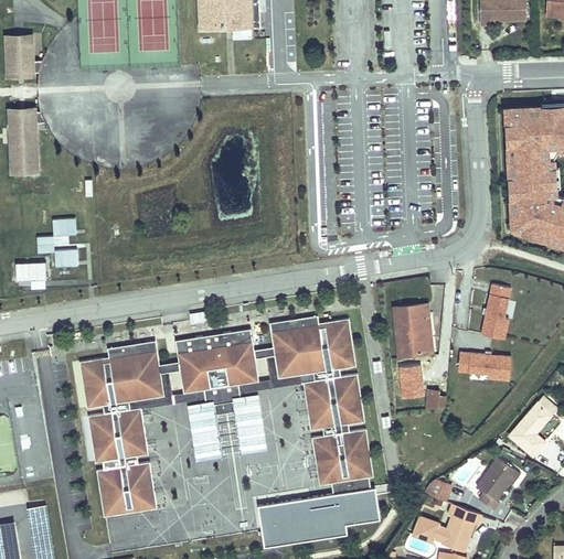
[(199,0),(201,34),(226,33),(226,29),(234,29),(234,33),(261,32),(259,0),(199,0)]
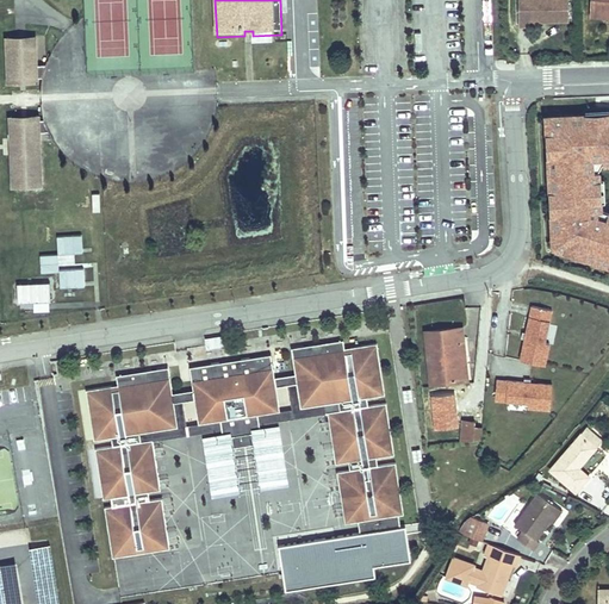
[(608,0),(586,0),(586,24),(608,24),(608,0)]
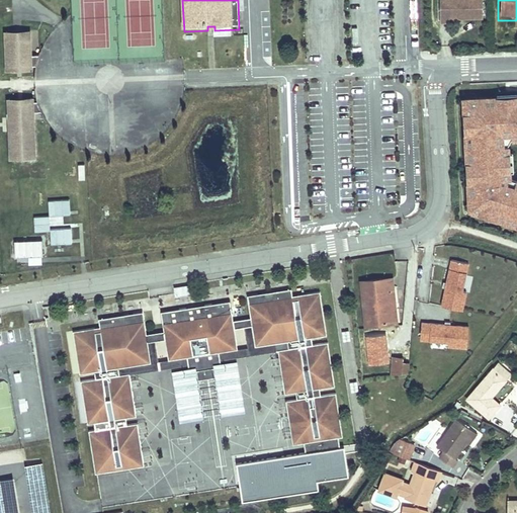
[(438,30),(447,29),(447,26),(456,26),(455,24),(459,23),(459,26),(481,25),(480,3),(437,5),(438,30)]
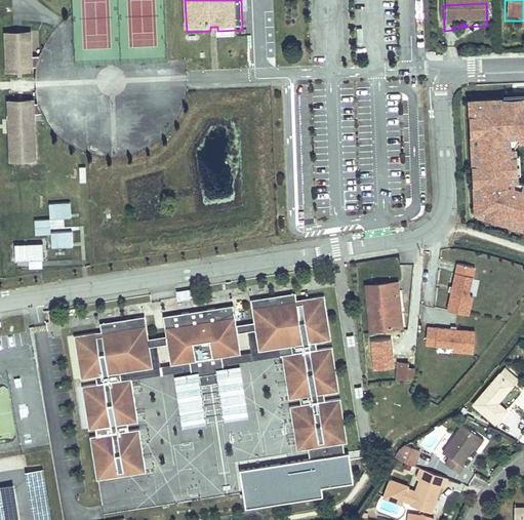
[(6,34),(6,41),(30,41),(30,33),(6,34)]
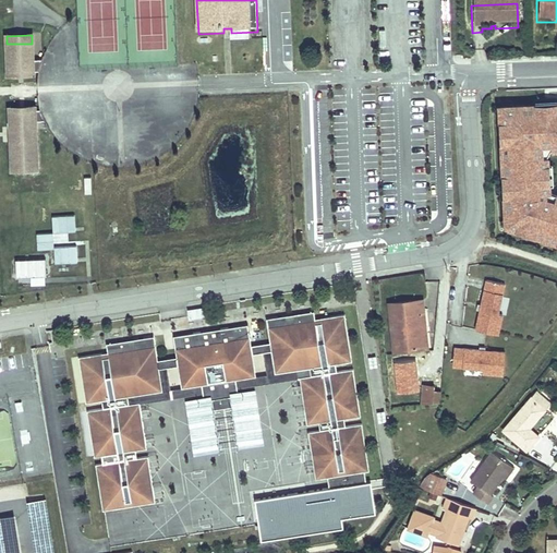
[(7,44),(8,73),(17,73),(17,71),(20,71),(20,73),(33,73),(38,72),(43,62),(33,61),(32,44),(7,44)]
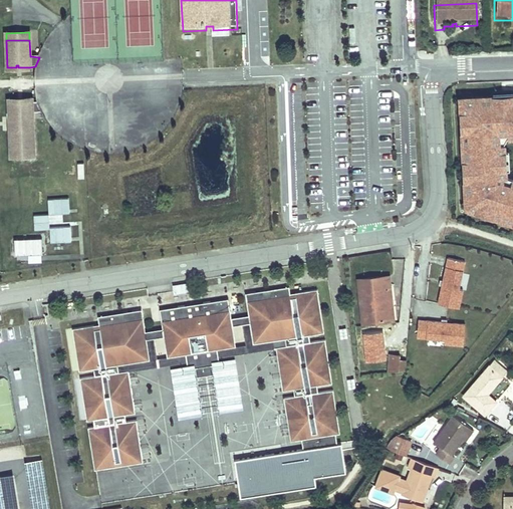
[(17,103),(8,103),(9,160),(31,160),(30,113),(40,113),(36,102),(30,102),(18,103),(18,104),(17,104),(17,103)]
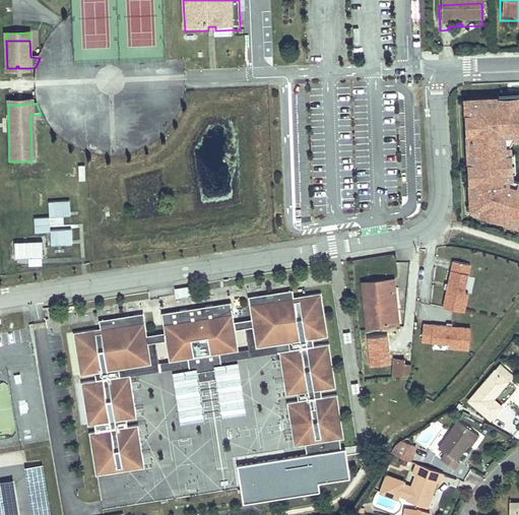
[(498,107),(464,109),(465,124),(468,123),(469,142),(466,143),(468,172),(471,172),(472,191),(469,191),(471,215),(479,218),(480,215),(499,221),(498,224),(518,231),(518,230),(518,185),(517,185),(516,190),(509,190),(508,186),(510,186),(508,152),(501,152),(501,142),(510,141),(511,147),(518,146),(518,106),(517,106),(517,109),(498,111),(498,107)]
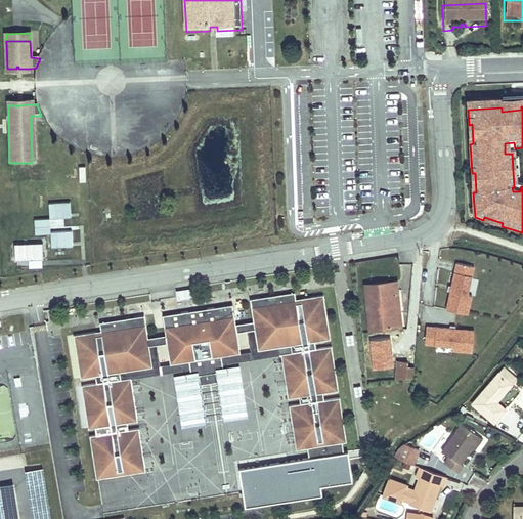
[(515,148),(514,142),(505,143),(505,154),(512,154),(515,148)]
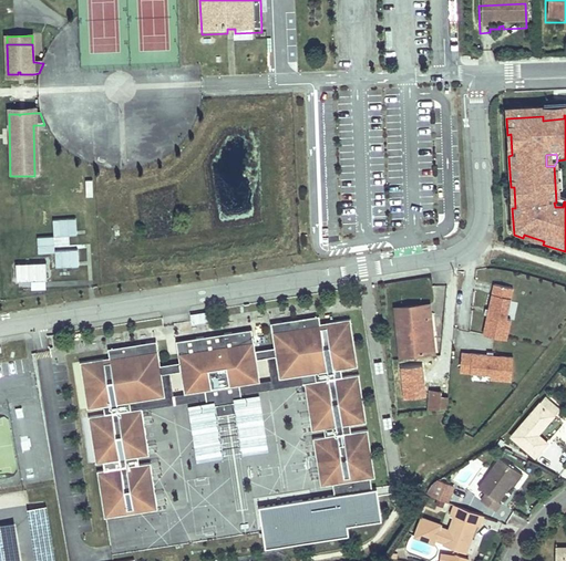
[(44,195),(44,178),(9,178),(10,196),(44,195)]
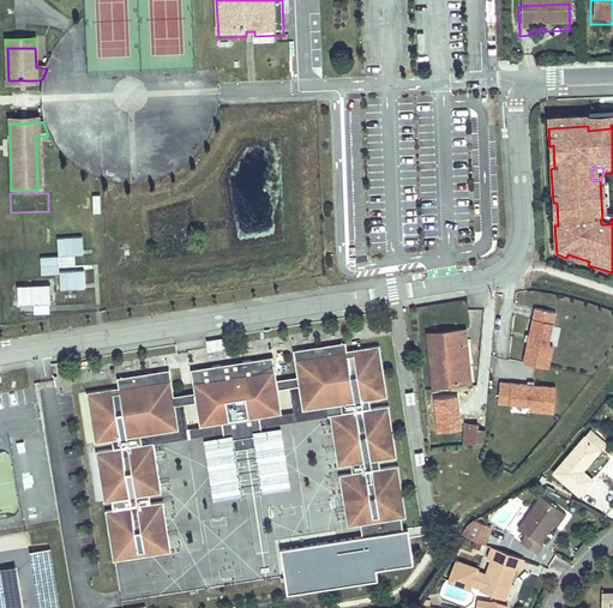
[(83,259),(82,241),(58,242),(59,260),(83,259)]
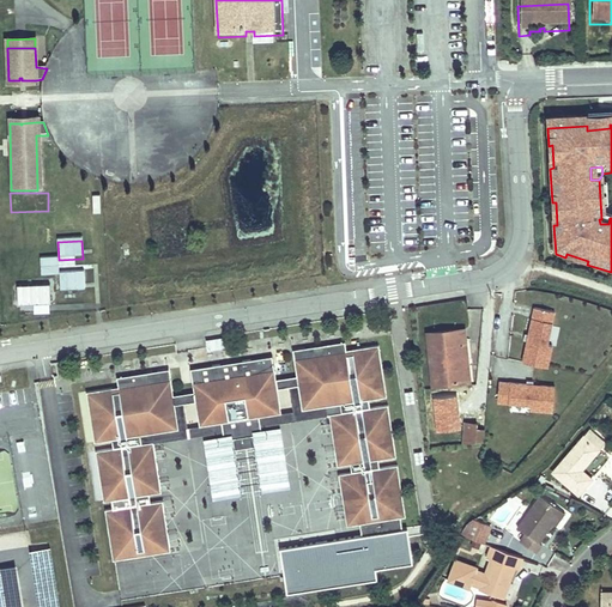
[(588,261),(567,254),(565,258),(587,265),(588,261)]
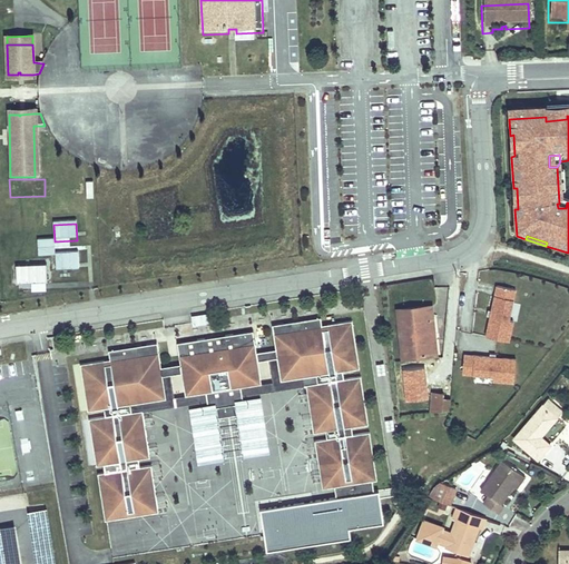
[(55,256),(55,241),(38,243),(38,258),(56,258),(55,256)]
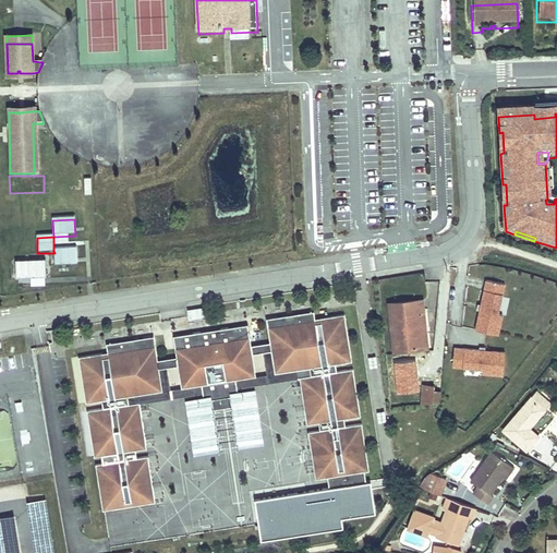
[(77,266),(76,250),(53,251),(55,253),(55,267),(77,266)]
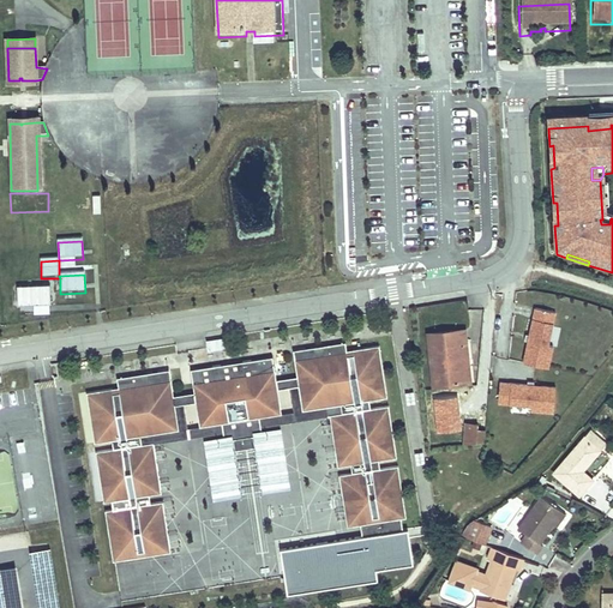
[(50,307),(49,288),(17,289),(17,308),(50,307)]
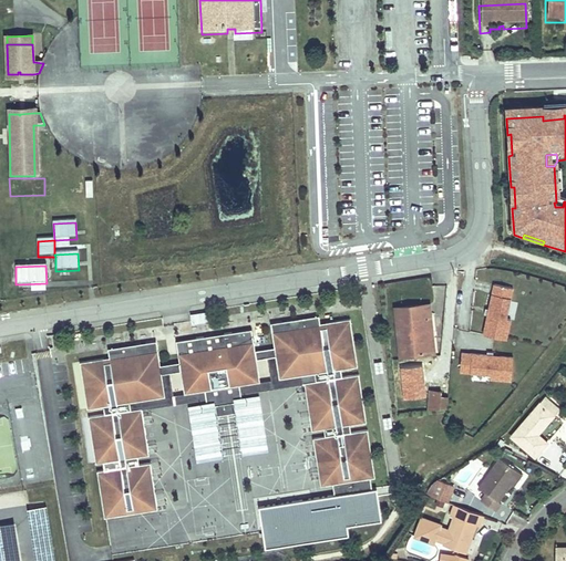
[(419,282),(405,283),(407,295),(420,294),(419,282)]
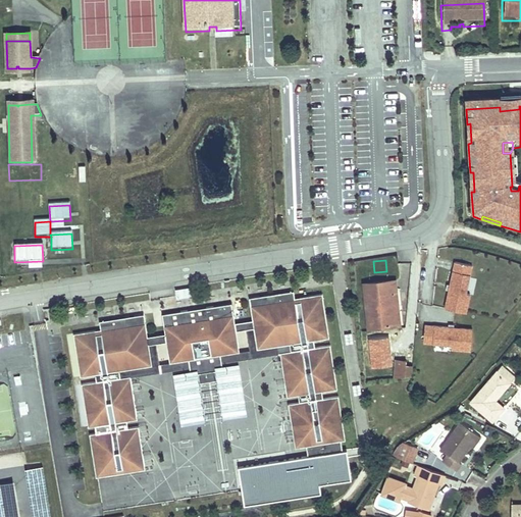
[(468,316),(472,297),(468,297),(475,268),(458,264),(453,288),(452,293),(448,311),(468,316)]
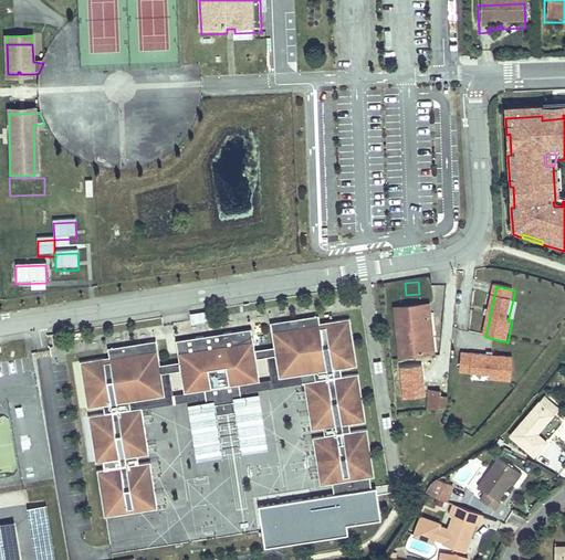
[(426,319),(430,319),(429,306),(396,309),(401,359),(431,355),(426,319)]
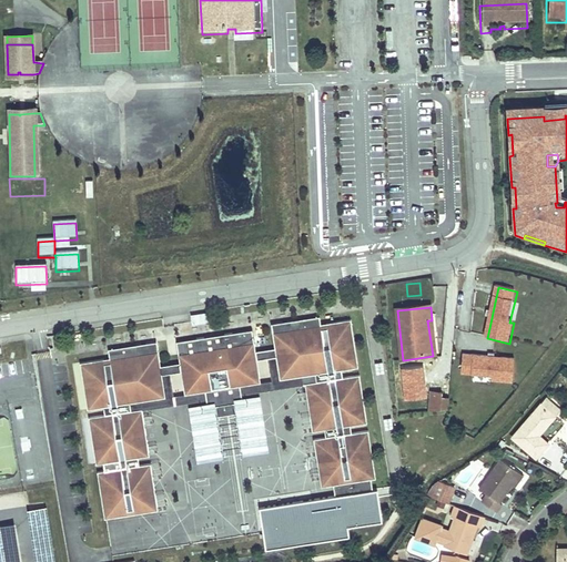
[(132,347),(107,351),(108,360),(80,365),(88,411),(103,409),(104,417),(89,419),(97,466),(103,465),(104,472),(98,473),(105,520),(157,511),(149,465),(138,467),(137,459),(148,458),(140,411),(140,410),(125,414),(124,405),(137,404),(137,402),(164,398),(160,376),(168,375),(180,373),(184,395),(204,391),(205,400),(209,418),(243,412),(241,395),(239,386),(260,382),(255,360),(267,358),(276,357),(280,379),(307,375),(307,376),(320,374),(321,381),(305,384),(313,431),(328,429),(330,437),(314,439),(323,487),(337,484),(338,492),(353,490),(353,493),(371,490),(373,490),(371,479),(374,479),(366,431),(352,433),(351,426),(365,423),(357,376),(343,378),(342,370),(356,368),(348,320),(320,325),(319,317),(293,320),(295,339),(276,343),(277,348),(275,349),(254,353),(253,344),(249,345),(247,339),(252,338),(251,330),(181,343),(183,355),(178,356),(179,365),(158,368),(155,368),(154,363),(135,366),(132,347)]
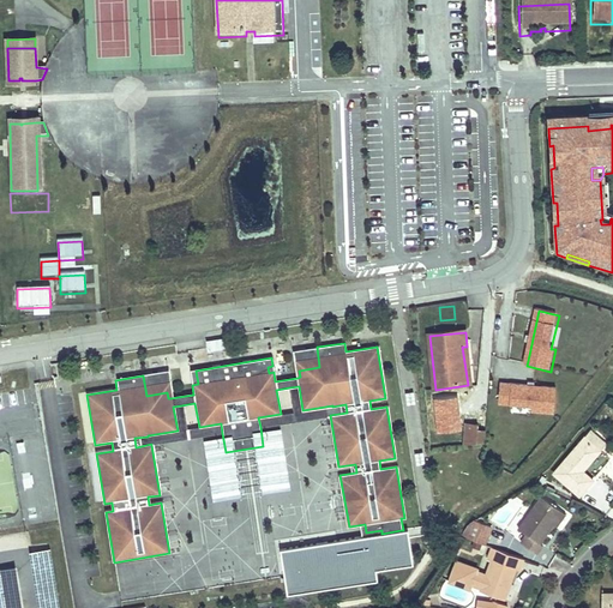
[(317,347),(293,351),(298,378),(300,377),(299,371),(319,367),(317,347)]
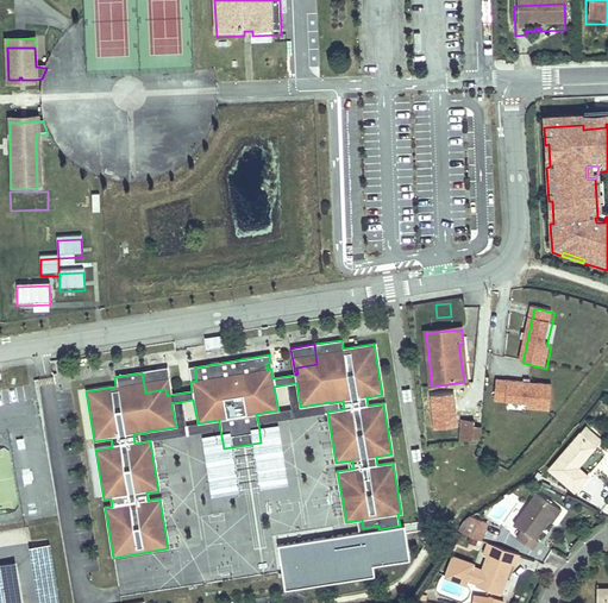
[(469,382),(463,344),(458,344),(464,382),(469,382)]
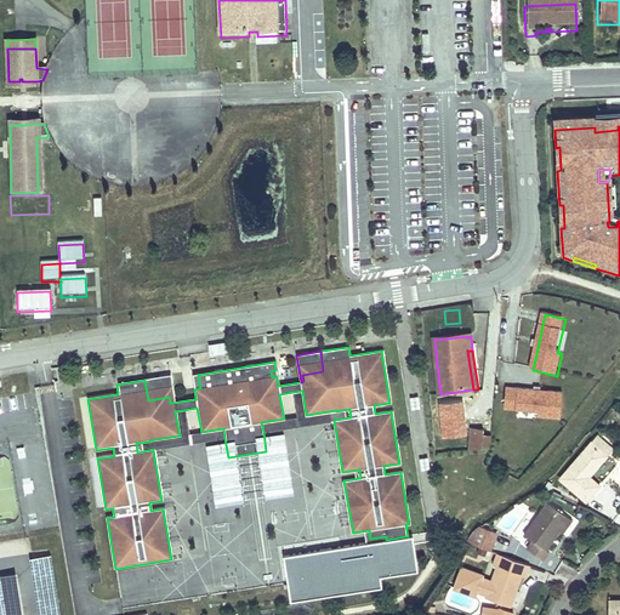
[(169,376),(144,380),(148,400),(169,397),(170,403),(172,403),(169,376)]
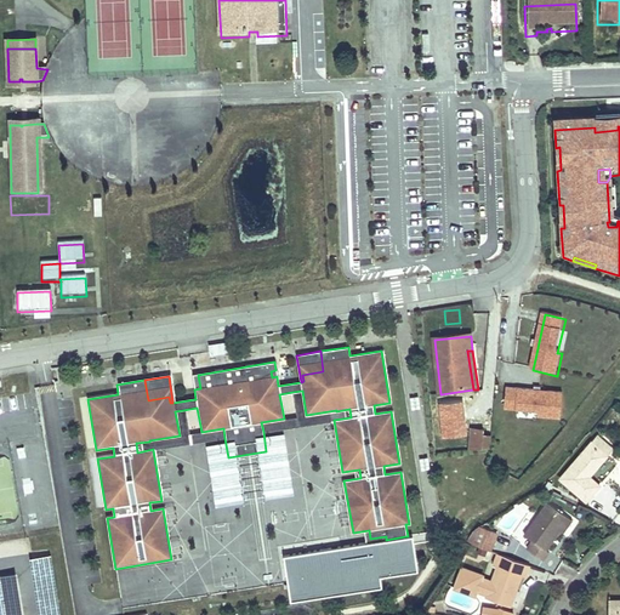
[(284,419),(261,422),(263,432),(334,420),(351,417),(350,409),(336,411),(336,410),(306,415),(302,391),(293,392),(297,416),(284,419)]
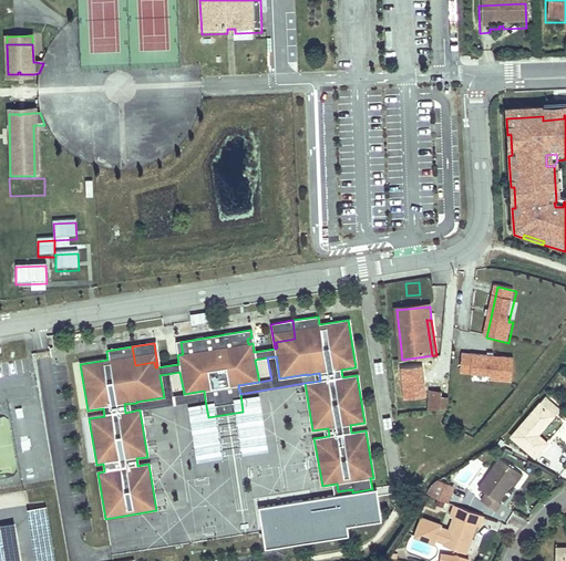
[(514,384),(516,361),(495,360),(490,359),(463,356),(462,375),(493,378),(493,383),(514,384)]
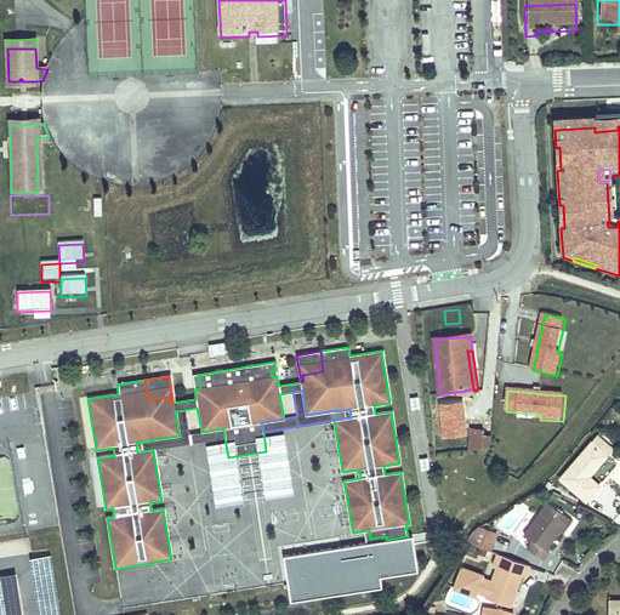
[(149,442),(136,443),(137,453),(153,449),(153,450),(225,438),(223,428),(202,432),(187,433),(183,410),(175,411),(180,436),(149,440),(149,442)]
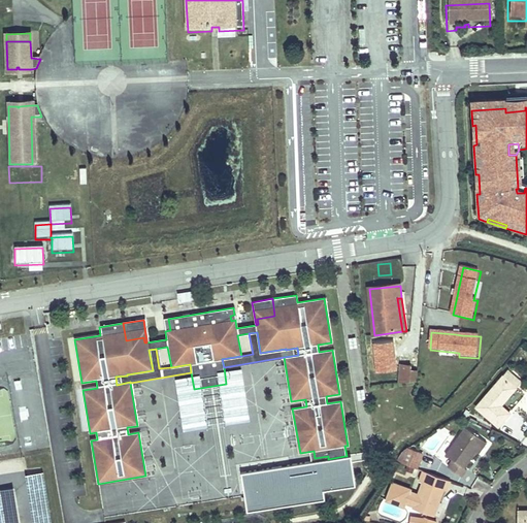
[(402,368),(401,384),(419,381),(420,369),(413,370),(413,367),(408,367),(402,368)]
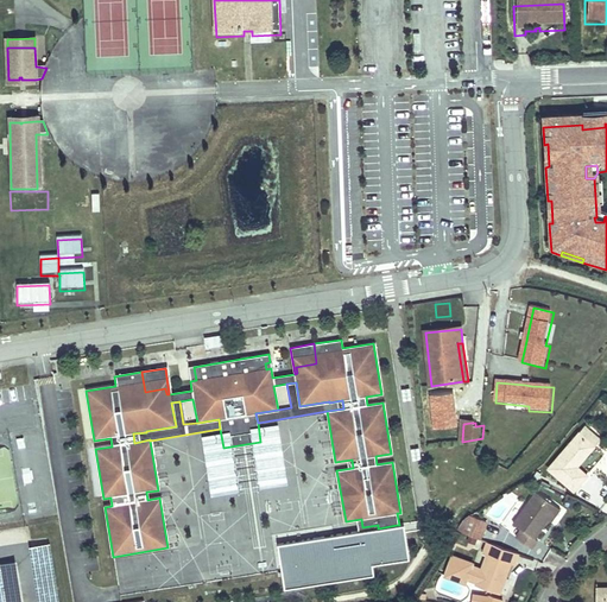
[(588,485),(580,476),(577,474),(581,470),(583,473),(598,457),(582,443),(551,476),(575,499),(588,485)]
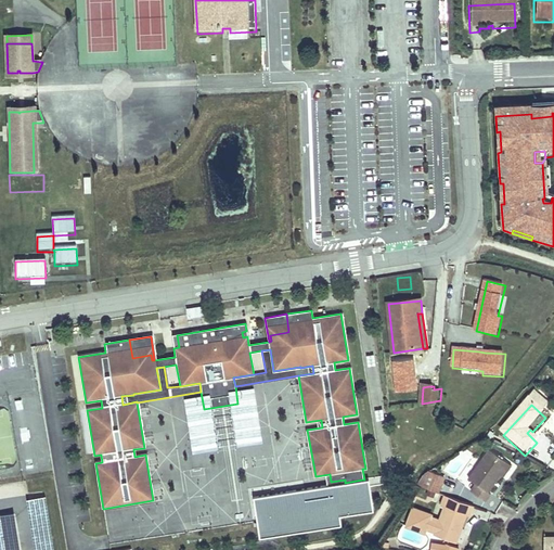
[(538,443),(541,453),(549,451),(546,442),(538,443)]
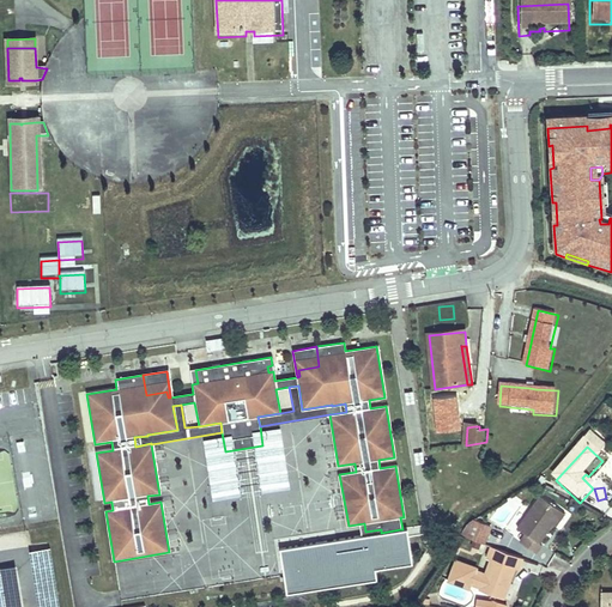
[(538,554),(555,535),(564,523),(543,505),(514,536),(522,544),(516,551),(533,565),(540,557),(538,554)]
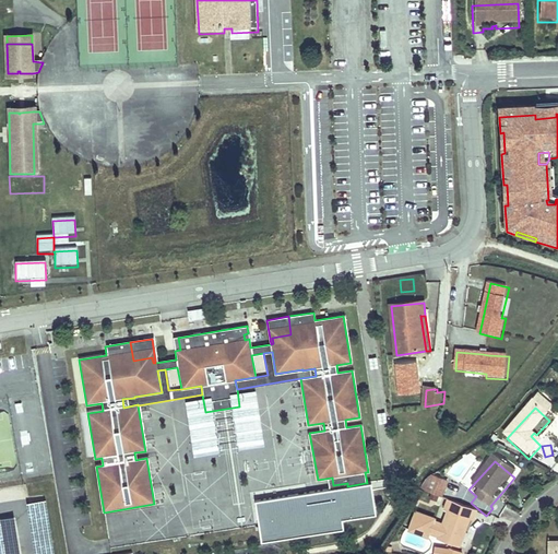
[(514,478),(506,488),(509,491),(518,480),(514,478)]
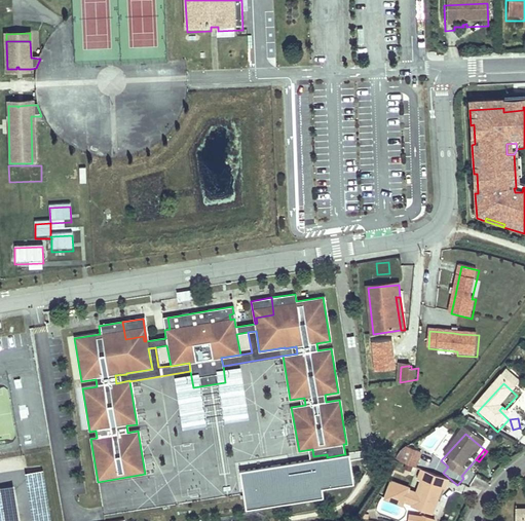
[(326,497),(325,489),(354,484),(350,460),(344,461),(343,454),(327,457),(313,459),(238,472),(245,511),(326,497)]
